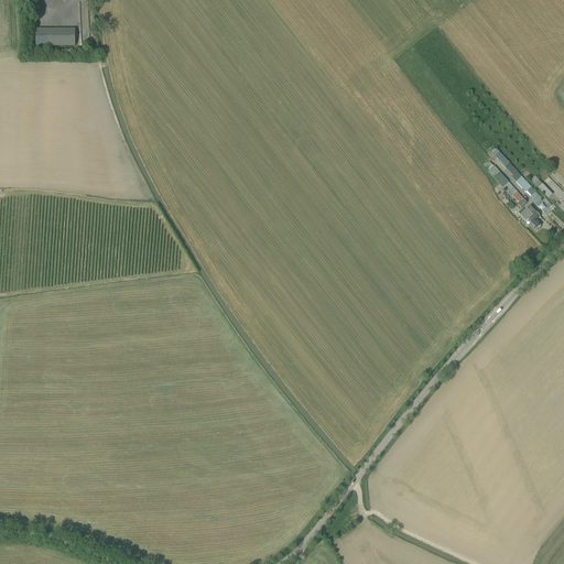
[(47,28),(36,28),(36,46),(47,46),(47,38),(47,28)]
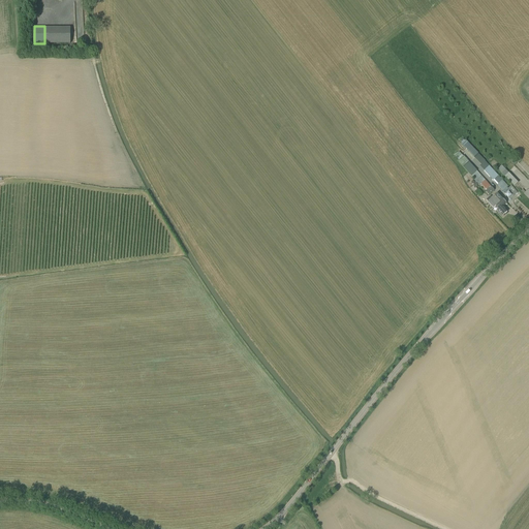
[(70,26),(44,26),(44,43),(70,43),(70,26)]
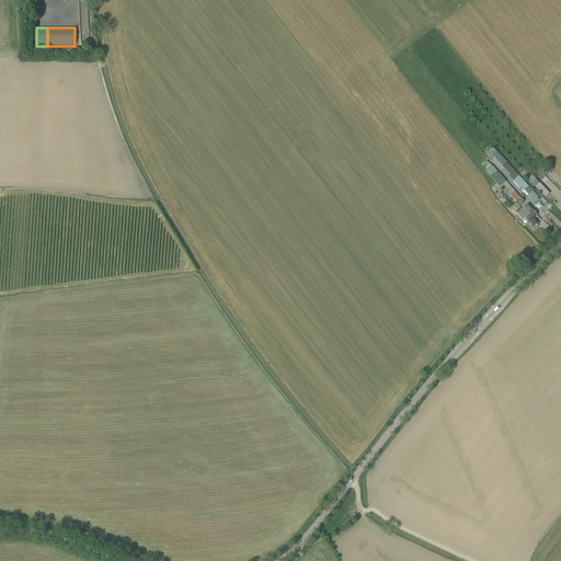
[(506,163),(507,162),(494,149),(490,152),(495,159),(503,167),(511,174),(510,176),(514,181),(513,181),(533,203),(538,197),(506,163)]
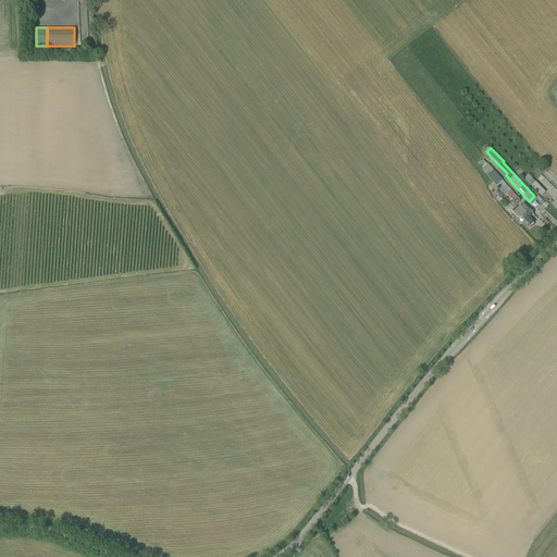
[(482,169),(515,206),(520,200),(489,163),(487,164),(483,159),(479,163),(483,169),(482,169)]
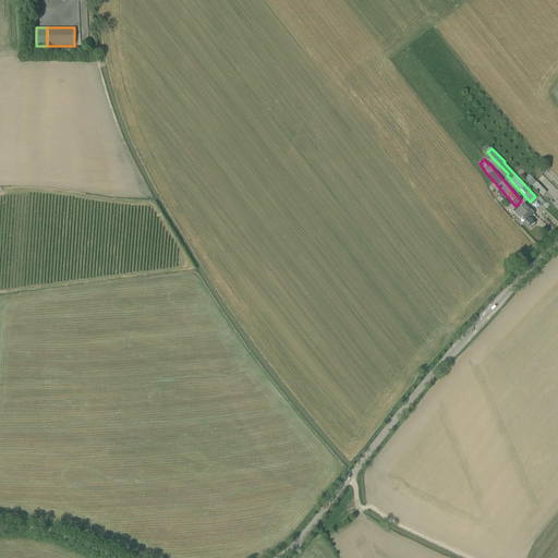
[(536,182),(530,174),(525,179),(543,196),(546,193),(536,182)]
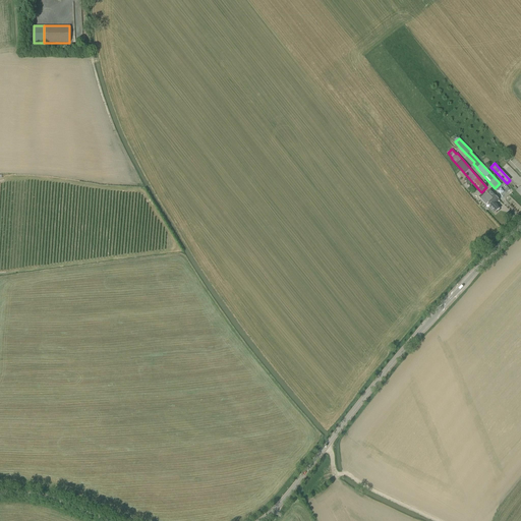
[(510,190),(504,183),(497,189),(503,196),(510,190)]
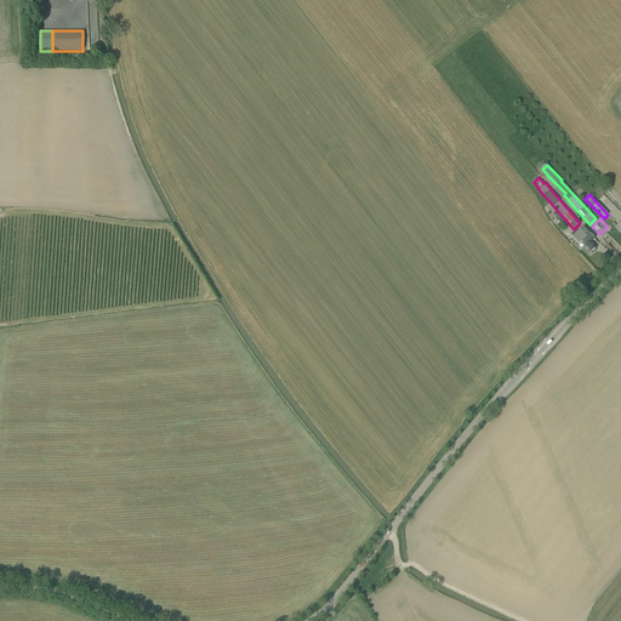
[(584,227),(579,232),(577,232),(576,232),(575,231),(570,234),(580,244),(581,243),(591,234),(584,227)]
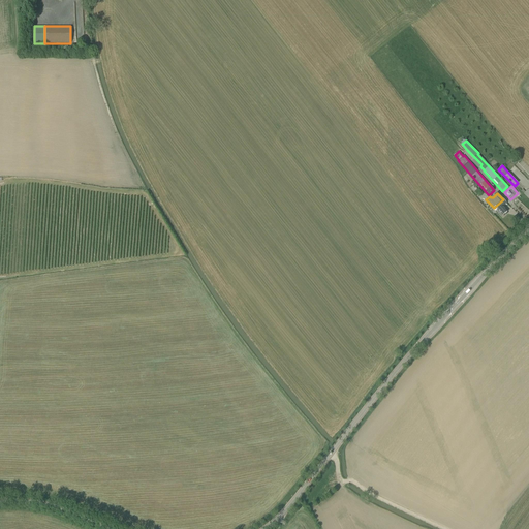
[(503,199),(495,207),(503,216),(507,212),(502,207),(506,204),(503,199)]
